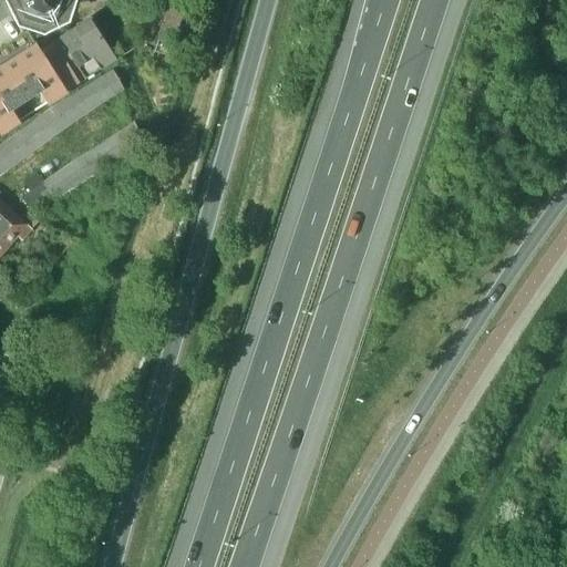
[(13,0),(14,2),(16,2),(23,17),(22,18),(26,21),(27,20),(41,24),(41,27),(45,26),(45,24),(60,18),(61,19),(64,16),(63,14),(66,0),(13,0)]
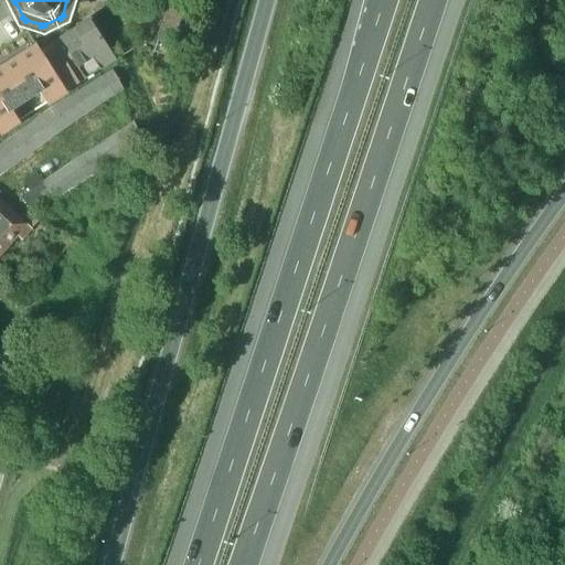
[(0,71),(0,132),(115,60),(91,22),(41,55),(36,48),(0,71)]
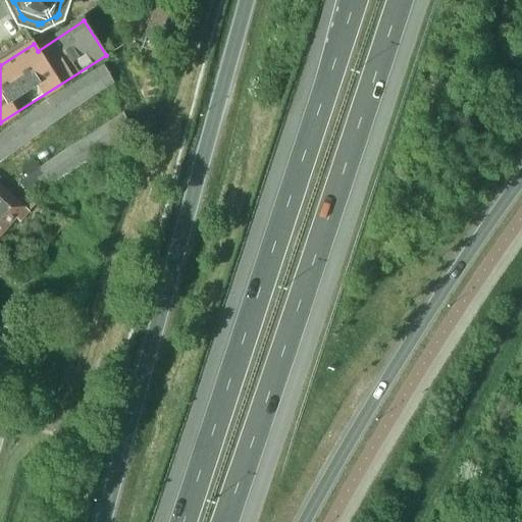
[(102,64),(92,71),(104,89),(114,82),(102,64)]
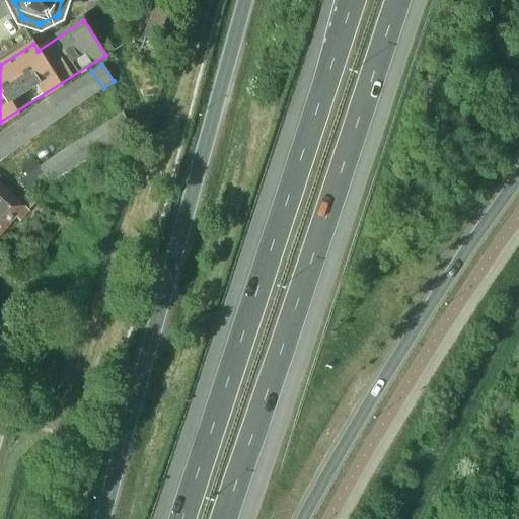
[(93,95),(103,88),(91,71),(81,78),(93,95)]
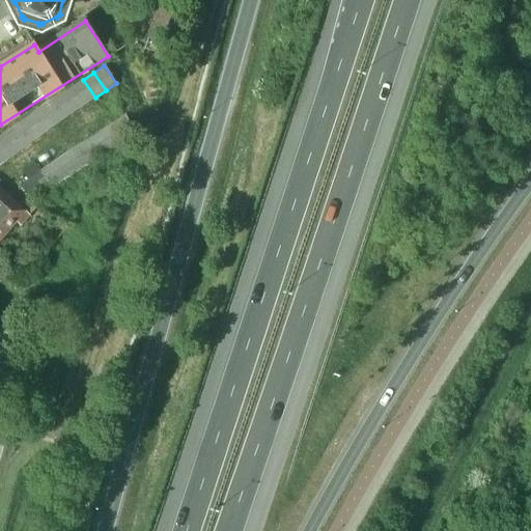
[(95,98),(83,80),(72,87),(85,105),(95,98)]
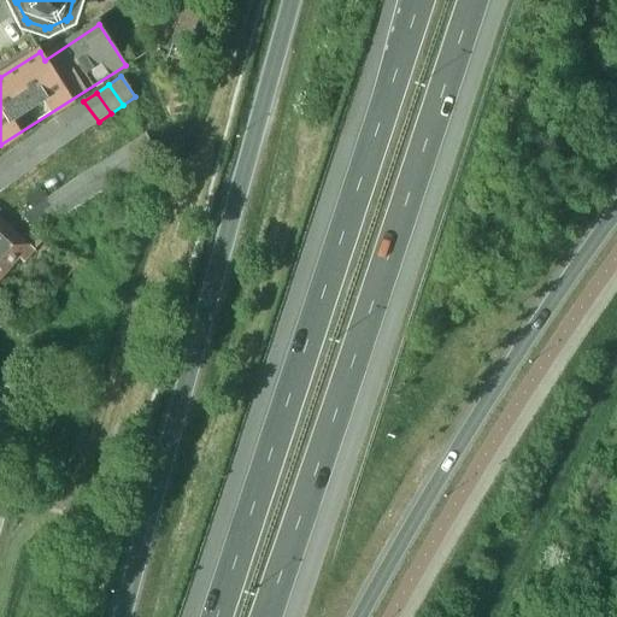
[(86,130),(99,122),(83,101),(71,110),(86,130)]
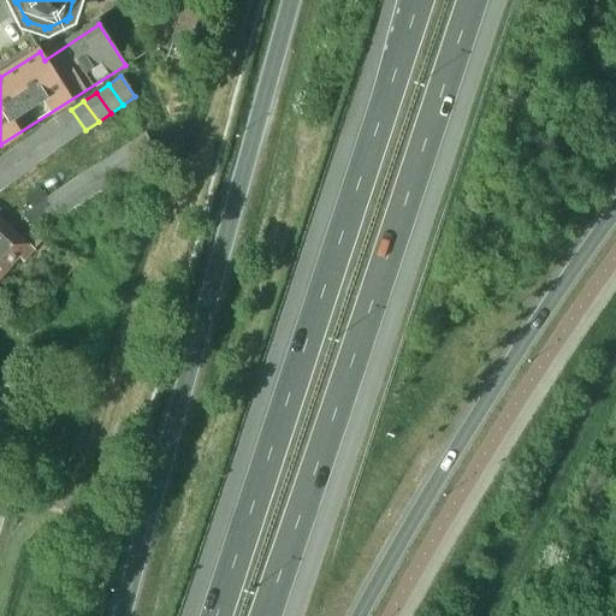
[(86,130),(71,110),(59,118),(73,138),(86,130)]
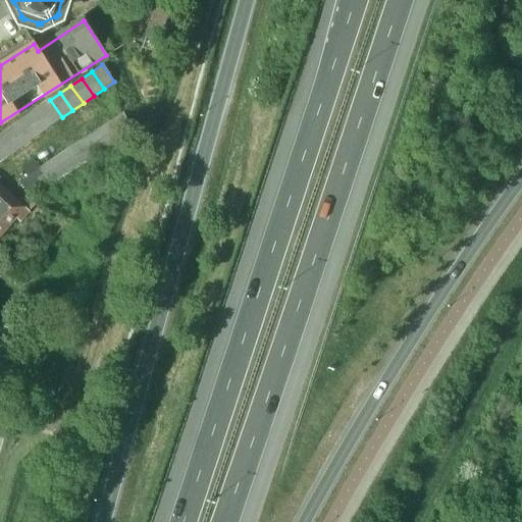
[(52,124),(62,117),(50,100),(40,107),(52,124)]
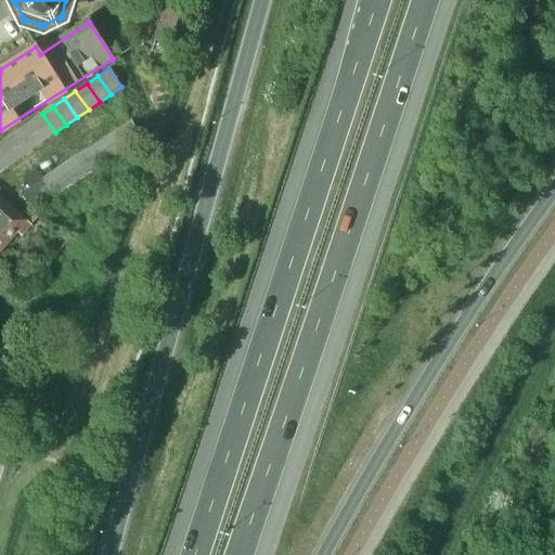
[(55,132),(42,114),(31,121),(44,140),(55,132)]
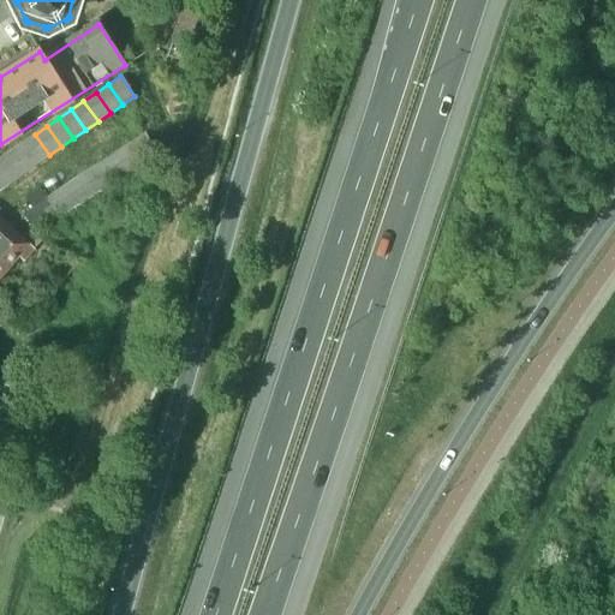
[(143,132),(133,139),(147,159),(156,153),(143,132)]
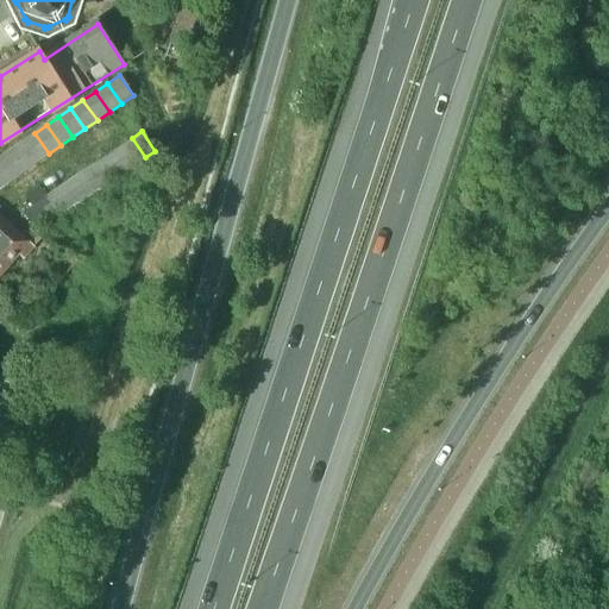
[(37,162),(49,154),(35,133),(23,142),(37,162)]
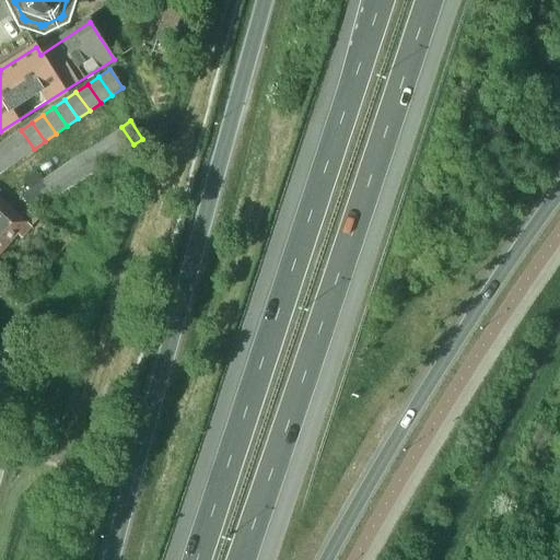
[(121,127),(113,132),(125,151),(133,144),(121,127)]
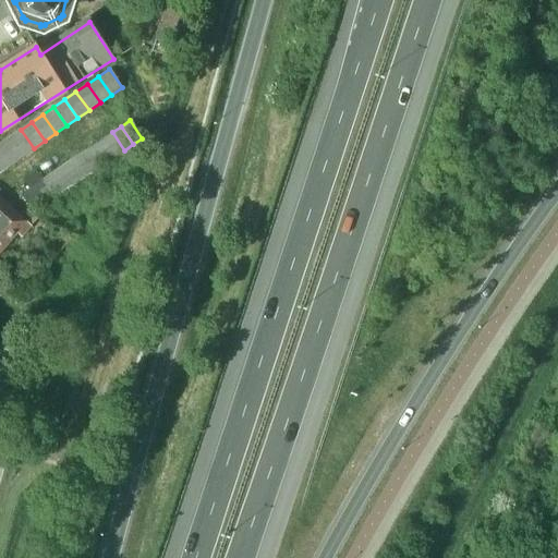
[(34,148),(21,130),(9,137),(22,156),(34,148)]
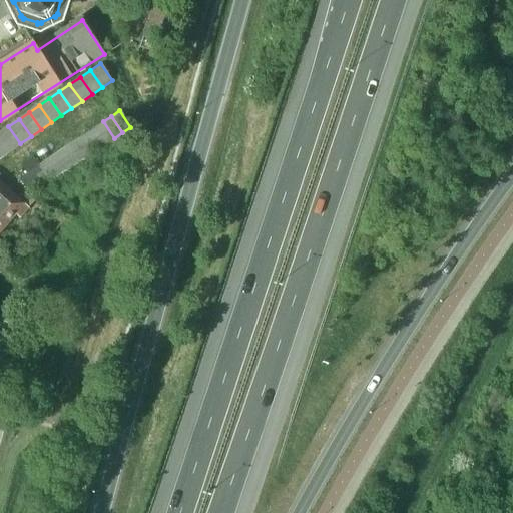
[(103,121),(95,127),(106,143),(114,138),(103,121)]
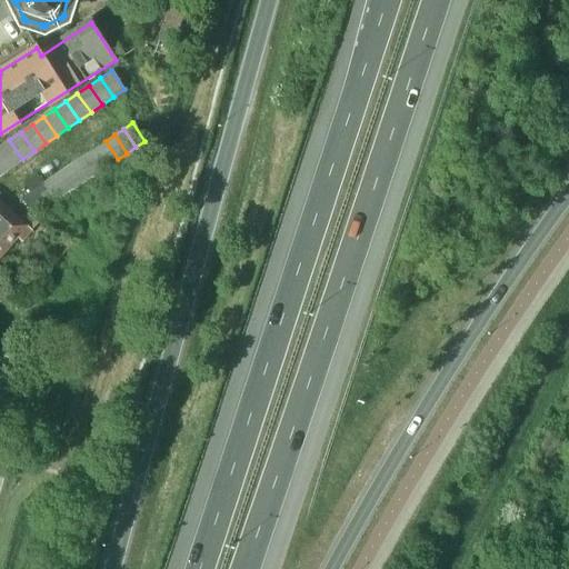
[(0,150),(11,167),(22,159),(9,140),(0,146),(0,150)]
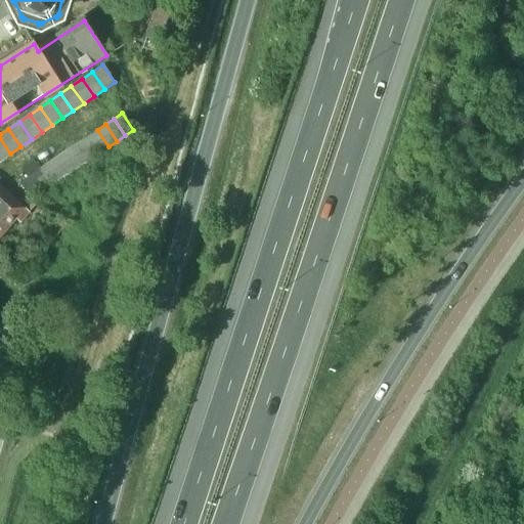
[(97,130),(89,135),(100,153),(108,146),(97,130)]
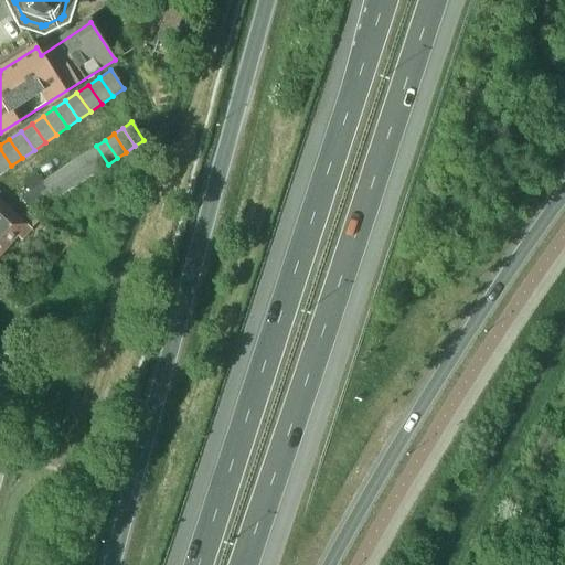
[(96,146),(87,151),(99,170),(108,164),(96,146)]
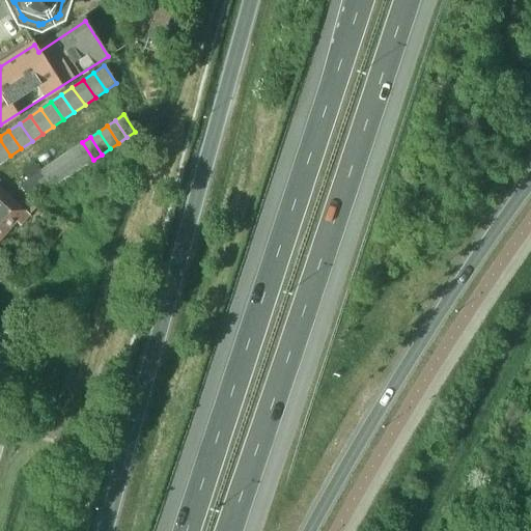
[(10,156),(0,140),(0,163),(10,156)]
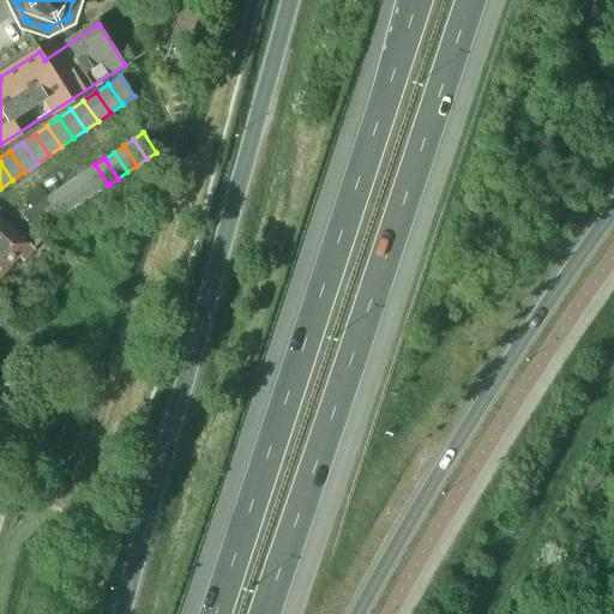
[(95,164),(84,172),(97,191),(108,185),(95,164)]
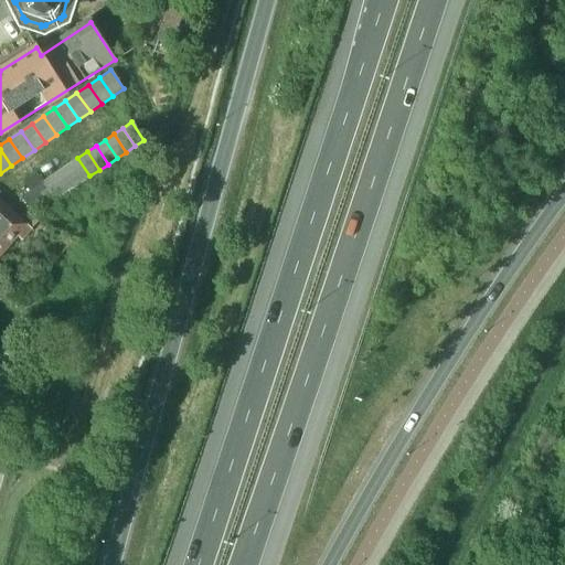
[(77,158),(68,163),(81,182),(89,176),(77,158)]
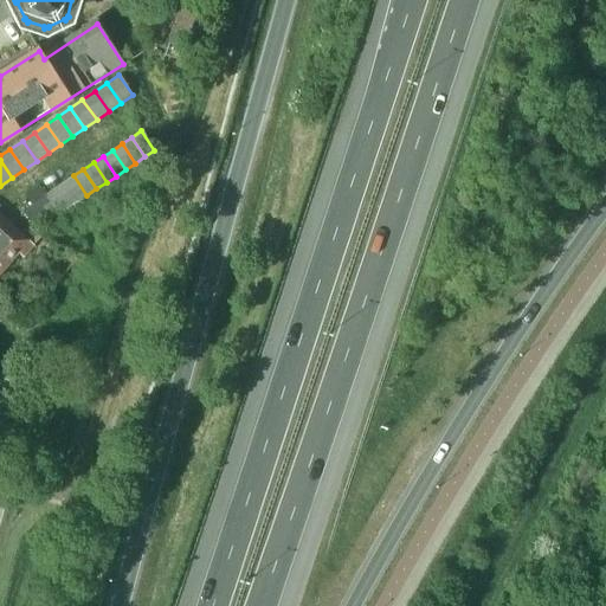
[(73,175),(64,182),(77,201),(86,195),(73,175)]
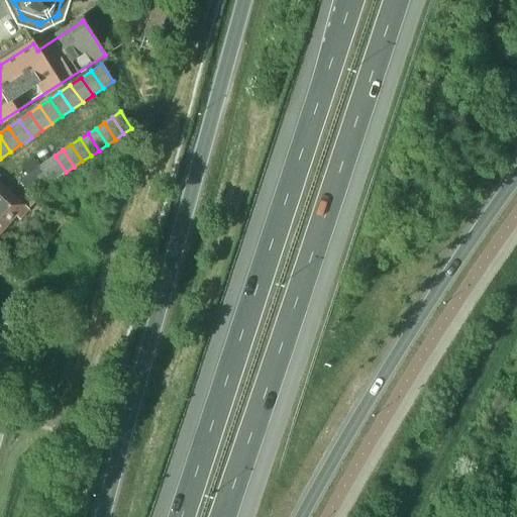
[(55,156),(46,161),(58,178),(66,172),(55,156)]
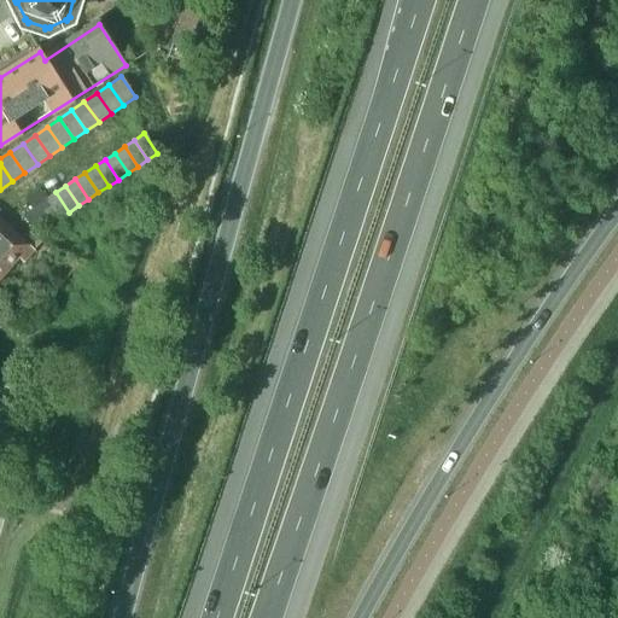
[(69,213),(56,192),(46,199),(59,219),(69,213)]
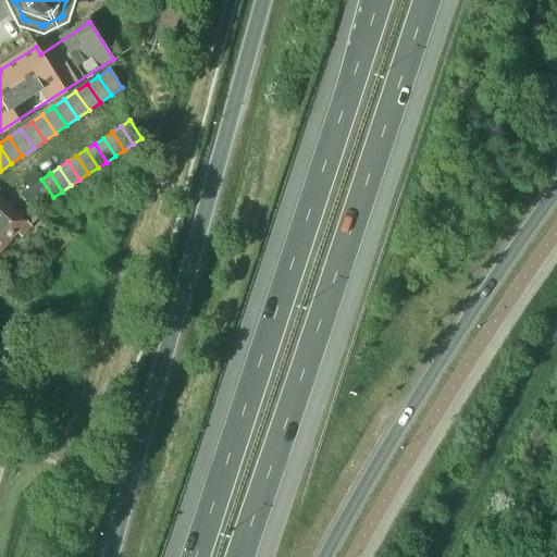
[(0,212),(0,250),(16,232),(21,236),(29,225),(40,214),(44,218),(57,202),(40,180),(21,194),(29,206),(20,217),(8,205),(0,212)]
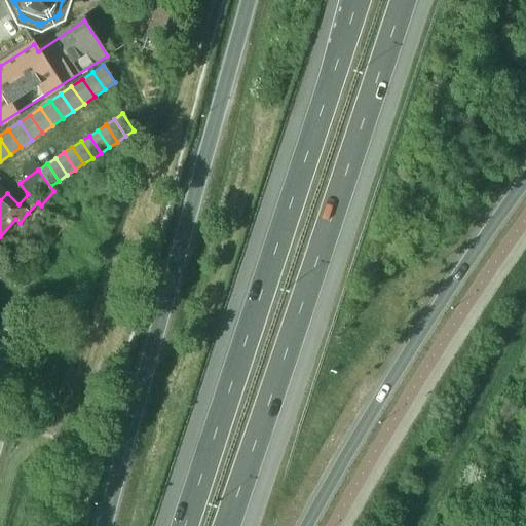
All buildings are outlined.
